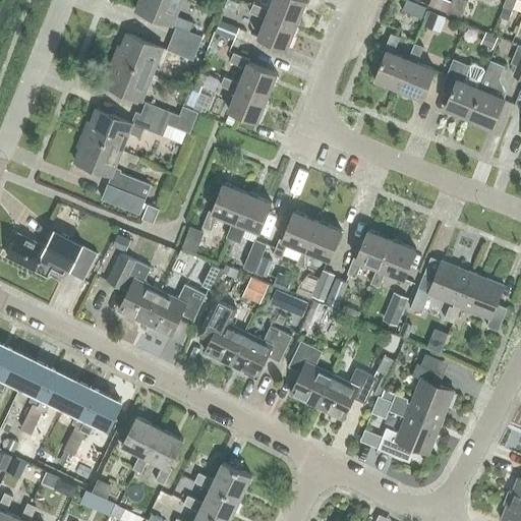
[(176,15),(181,0),(139,0),(135,10),(175,26),(171,38),(197,48),(203,37),(189,32),(192,22),(176,15)]
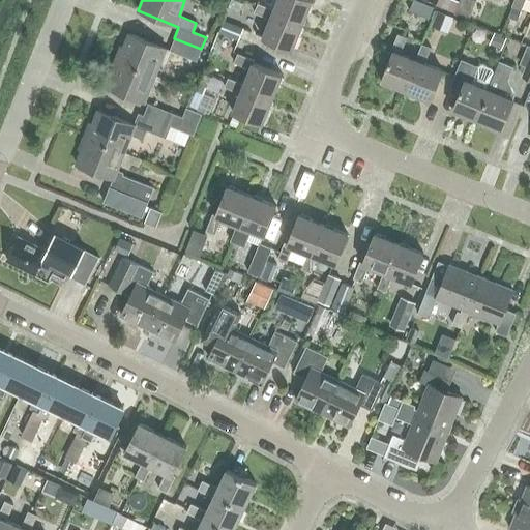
[(301,25),(311,0),(275,0),(272,9),(271,12),(301,25)]
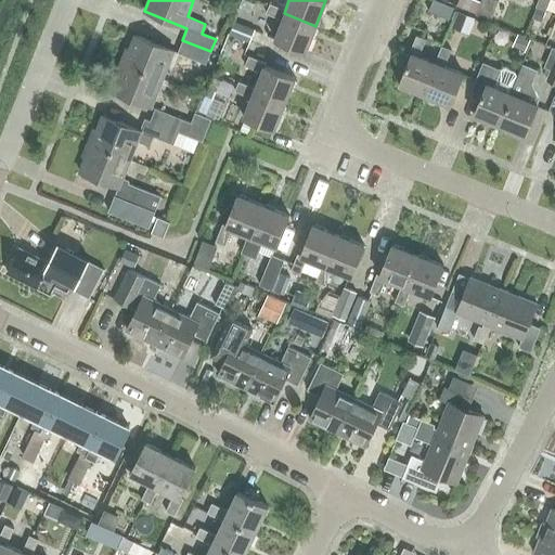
[(452,7),(436,0),(430,0),(427,10),(448,18),(452,7)]
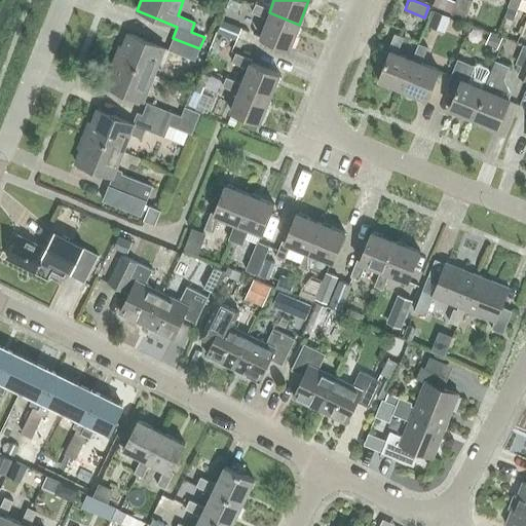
[(451,0),(433,0),(431,5),(463,19),(471,0),(454,0),(454,1),(451,0)]
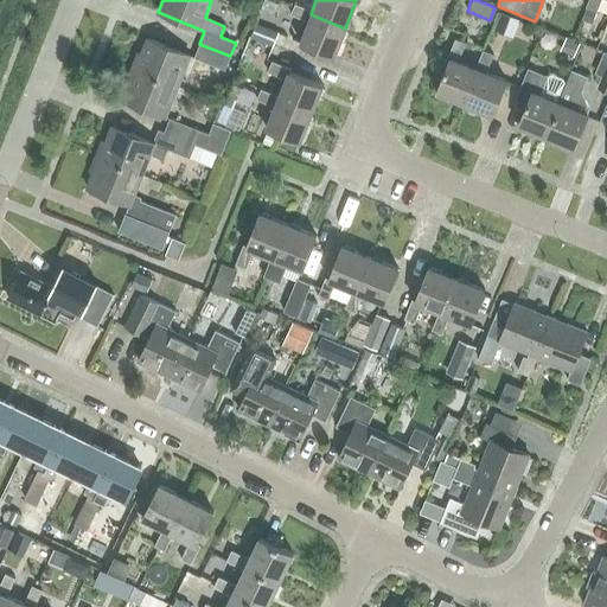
[(587,0),(585,6),(595,11),(599,0),(587,0)]
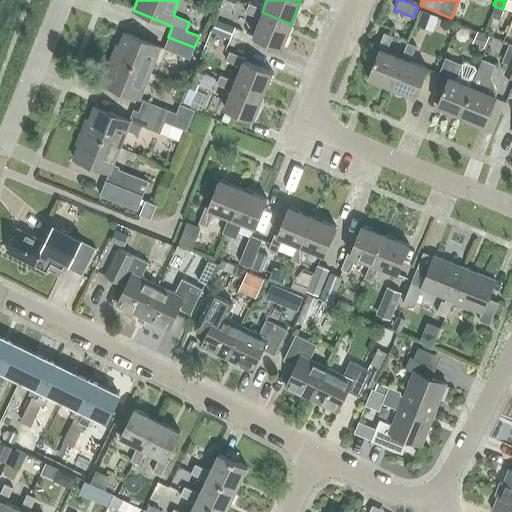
[(262,12),(263,9),(248,3),(244,12),(260,18),(252,36),(281,48),(291,24),(262,12)]
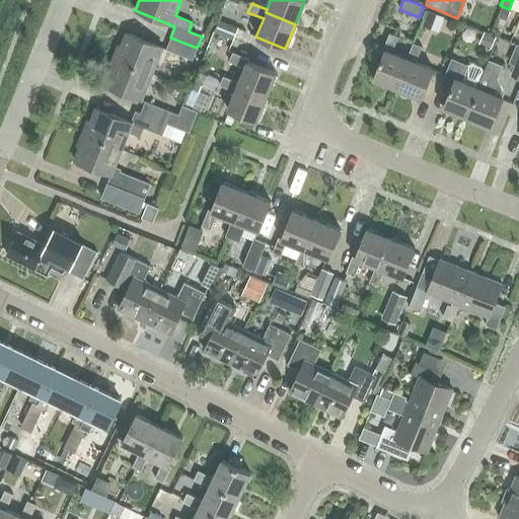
[(506,20),(510,10),(501,6),(497,17),(506,20)]
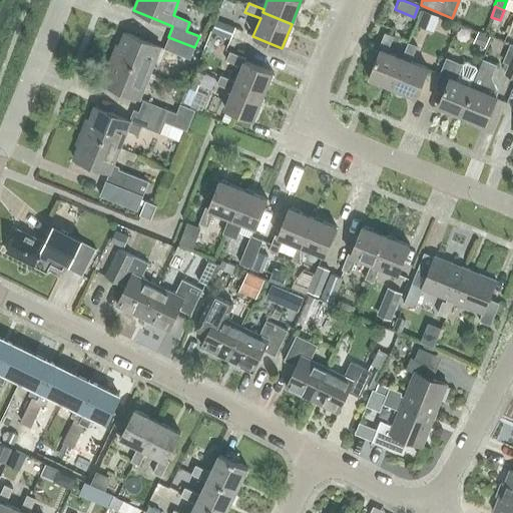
[(423,11),(417,26),(434,32),(440,17),(423,11)]
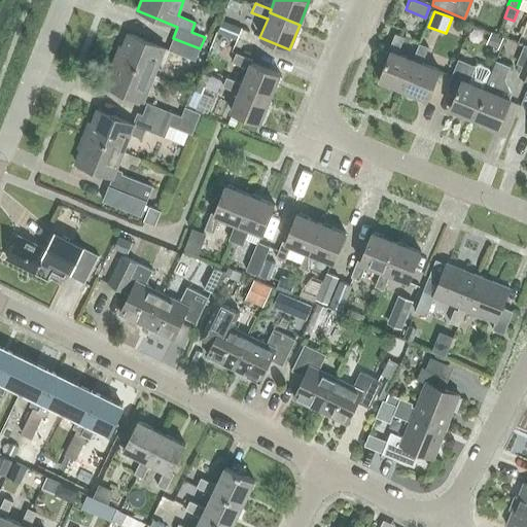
[(241,28),(221,20),(215,33),(236,40),(241,28)]
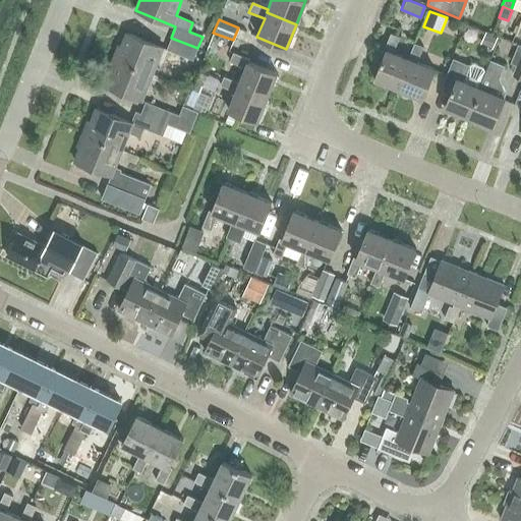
[(152,74),(163,48),(126,33),(121,46),(118,45),(113,58),(152,74)]
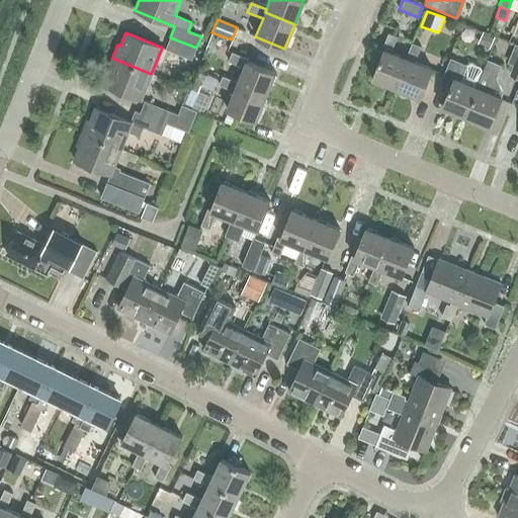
[(407,59),(405,58),(390,52),(397,36),(387,32),(380,50),(382,50),(371,78),(396,88),(407,59)]
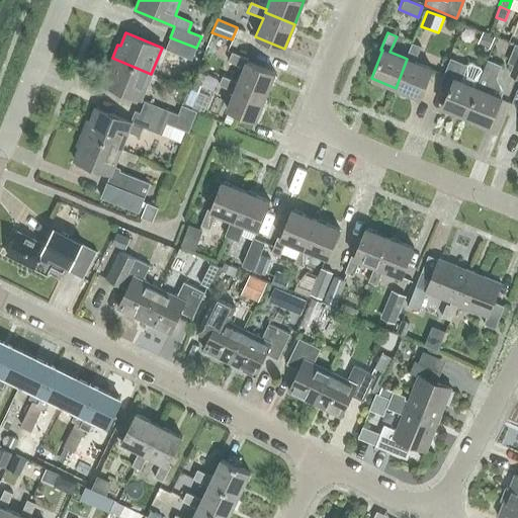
[(478,44),(490,49),(494,37),(482,32),(478,44)]
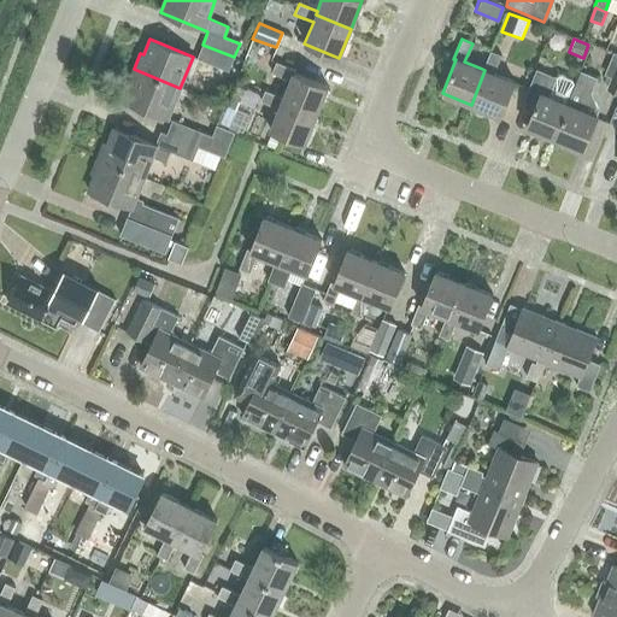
[(228,71),(234,57),(203,45),(197,58),(228,71)]
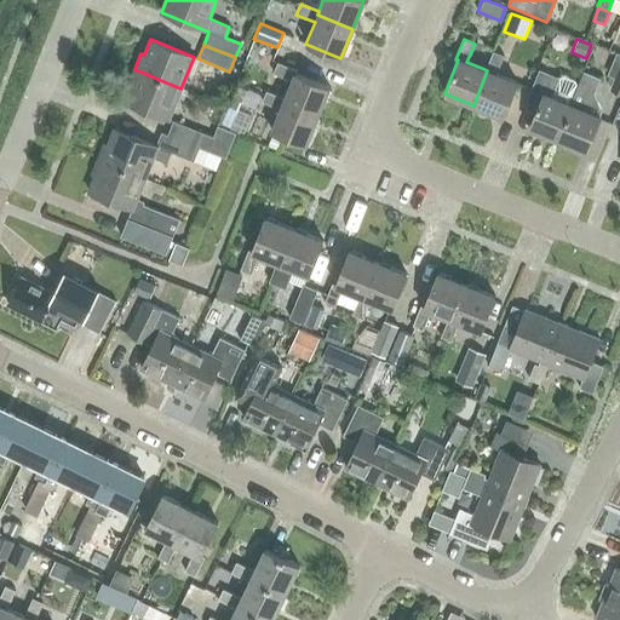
[(501,118),(516,82),(495,74),(503,55),(492,51),(484,69),(487,70),(474,105),(501,118)]
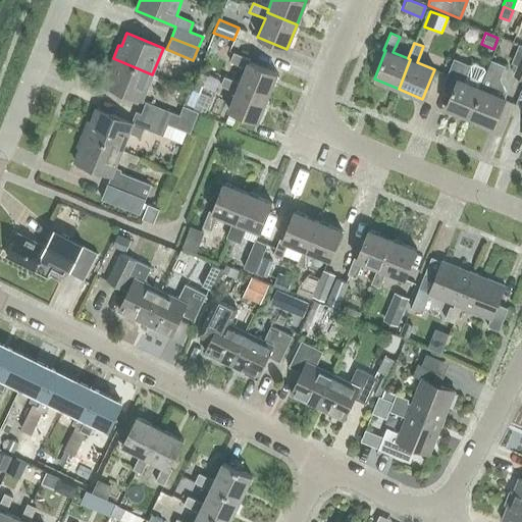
[(521,51),(513,75),(521,79),(521,51)]
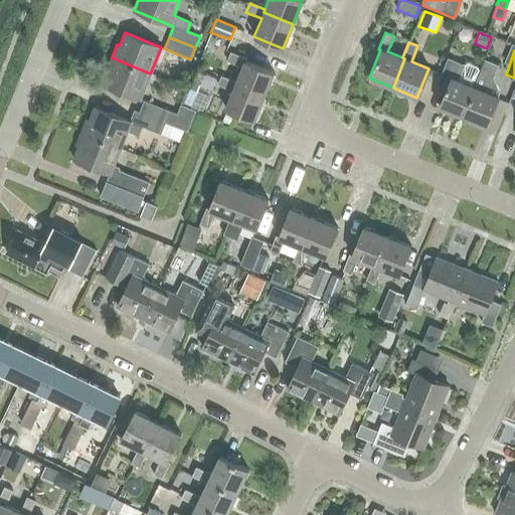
[(273,72),(245,61),(246,58),(229,52),(226,60),(241,66),(235,81),(234,84),(264,97),(273,72)]
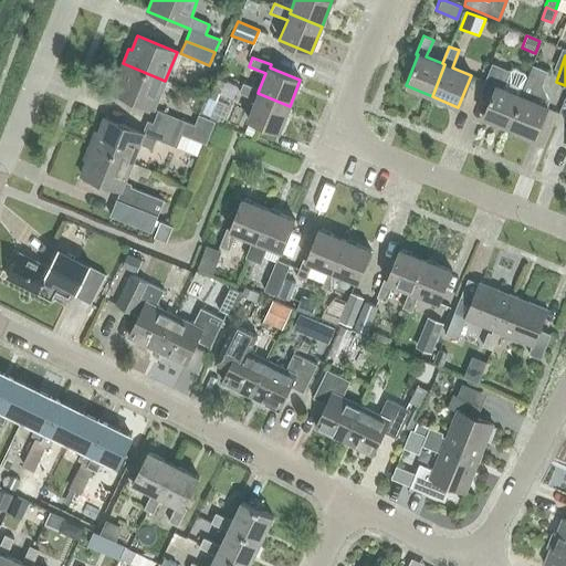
[(154,109),(165,81),(123,63),(116,77),(119,79),(114,93),(154,109)]
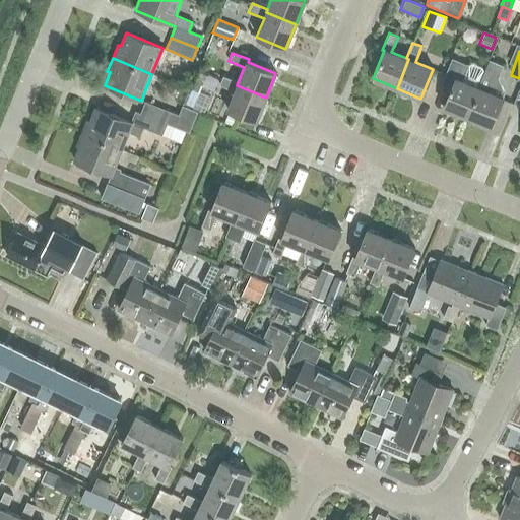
[(471,63),(467,65),(451,58),(441,85),(450,88),(443,107),(467,117),(478,87),(476,86),(482,71),(481,67),(471,63)]
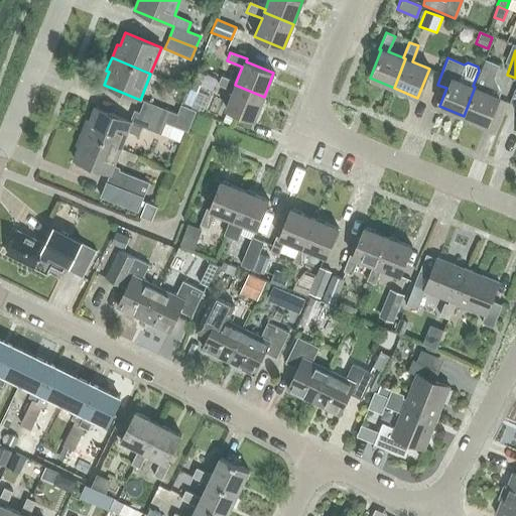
[(499,92),(493,77),(498,65),(484,59),(479,71),(473,86),(475,87),(464,116),(487,125),(499,97),(497,96),(499,92)]
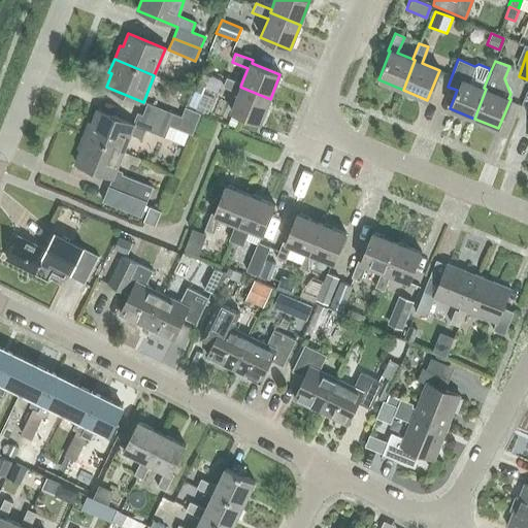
[(240,87),(241,84),(226,77),(223,87),(238,93),(230,111),(260,124),(270,99),(240,87)]
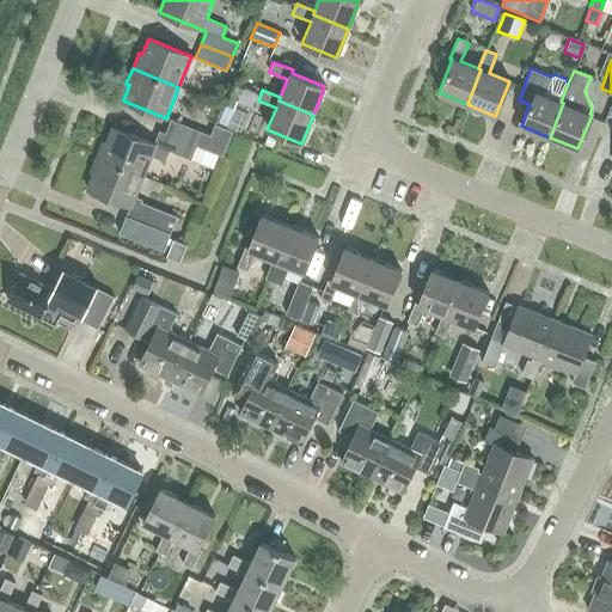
[(165,133),(196,146),(222,157),(233,132),(214,124),(209,135),(171,118),(165,133)]
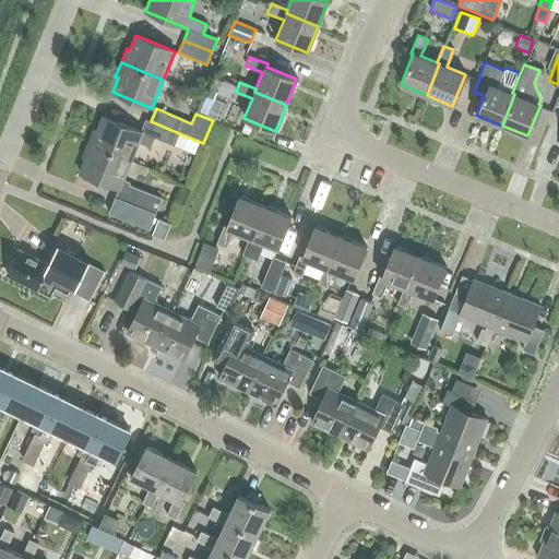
[(141,131),(120,123),(103,116),(97,130),(94,129),(88,143),(131,161),(138,143),(151,147),(154,138),(174,145),(179,133),(151,121),(145,119),(141,131)]
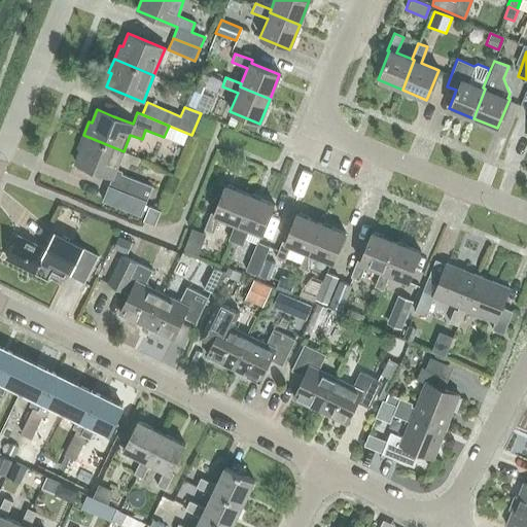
[(116,169),(124,151),(83,135),(78,148),(80,149),(75,163),(112,178),(109,185),(108,185),(102,201),(141,216),(152,186),(121,174),(123,172),(116,169)]
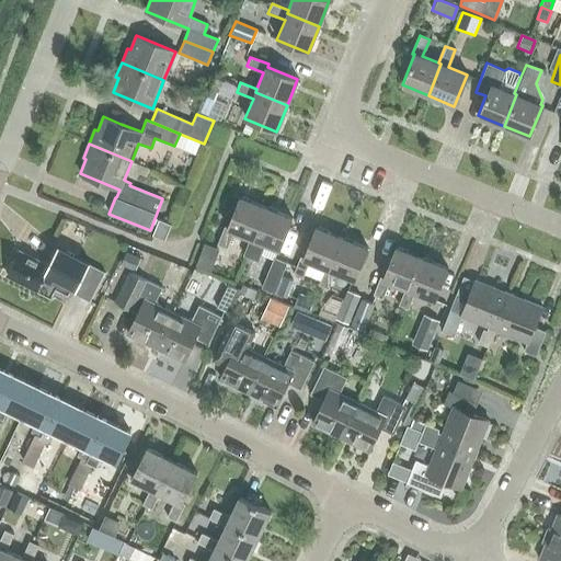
[(253,239),(265,207),(240,196),(227,227),(225,226),(217,243),(227,248),(233,231),(250,238),(253,239)]
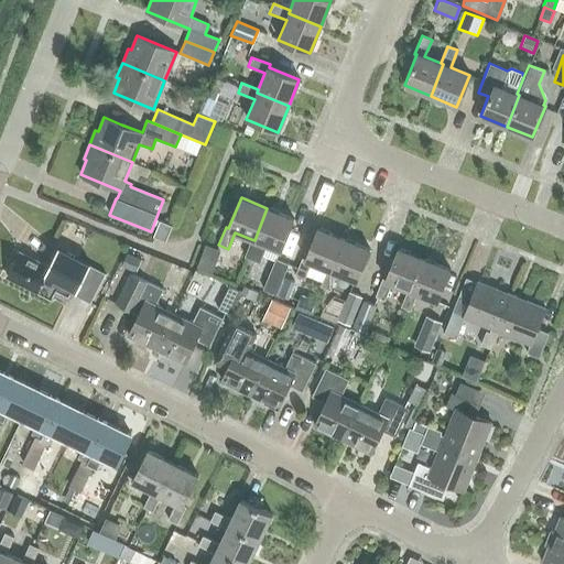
[(281,250),(293,218),(267,208),(255,240),(251,239),(245,256),(253,259),(260,242),(281,250)]
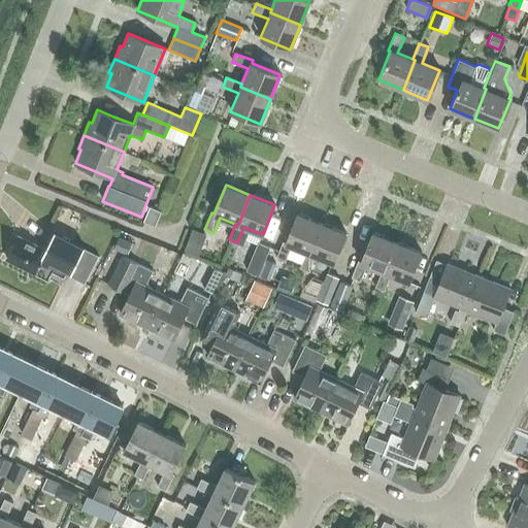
[(150,206),(143,221),(155,225),(161,210),(150,206)]
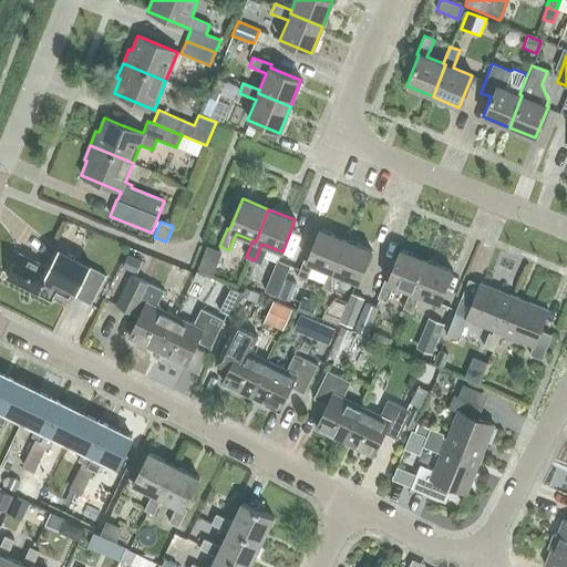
[(331,271),(344,240),(319,229),(307,259),(303,259),(296,277),(306,280),(312,264),(329,270),(331,271)]
